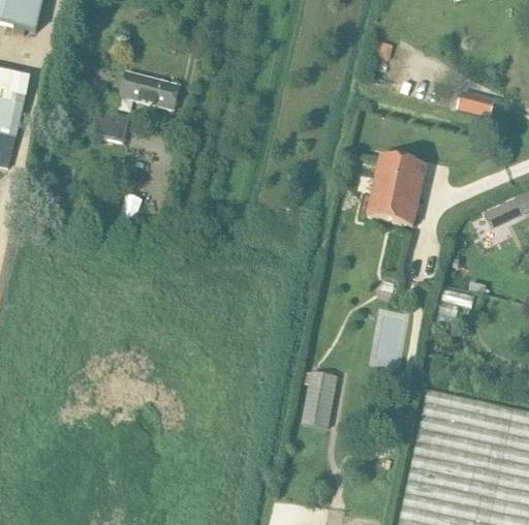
[(0,0),(0,24),(36,33),(42,0),(0,0)]
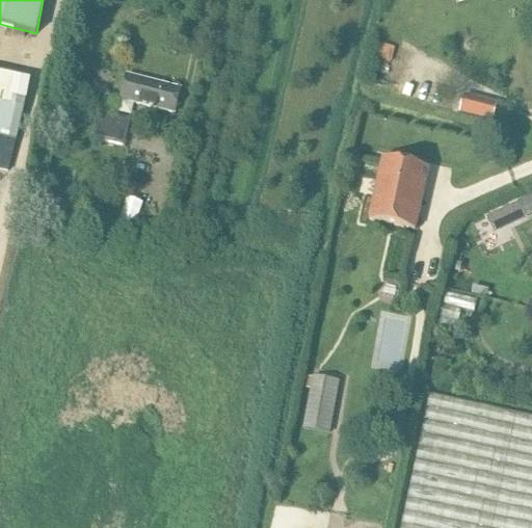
[(36,33),(0,24),(0,170),(5,172),(36,33)]
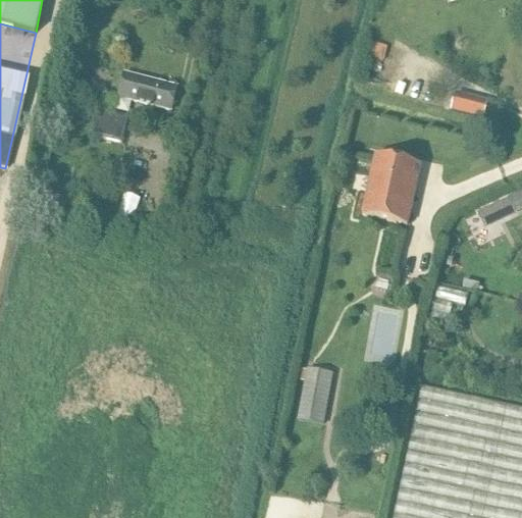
[(376,41),(373,55),(383,58),(387,44),(376,41)]
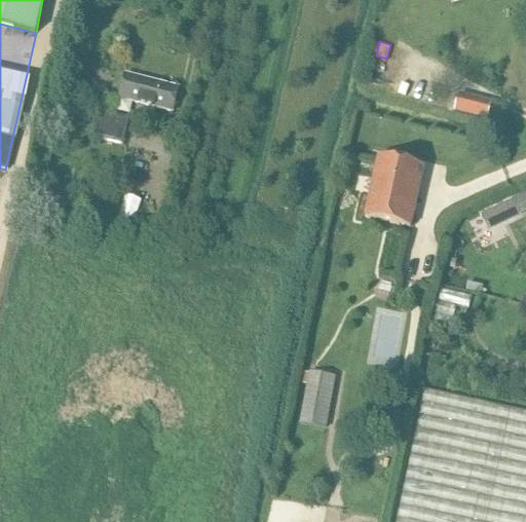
[(120,97),(152,104),(172,109),(178,84),(125,72),(120,97)]
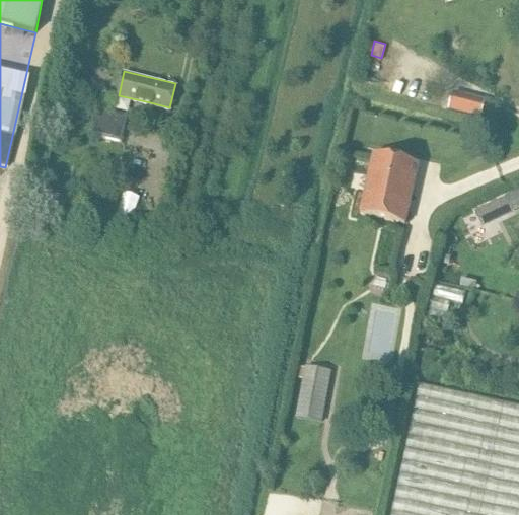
[(76,77),(69,83),(71,92),(80,95),(87,89),(85,80),(76,77)]
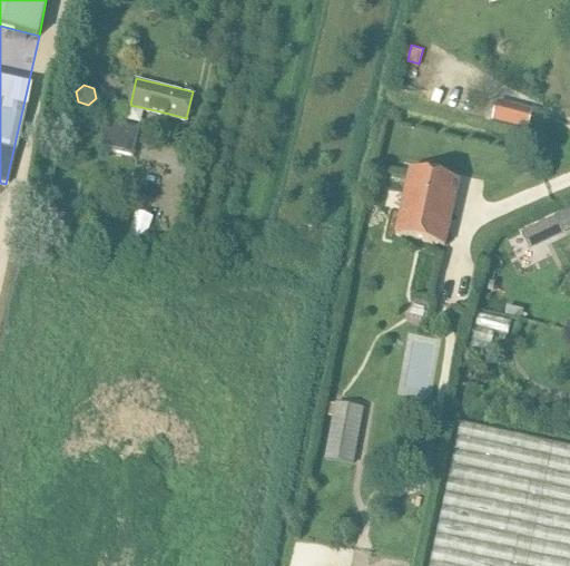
[(497,98),(491,118),(498,120),(528,128),(528,127),(533,107),(497,98)]
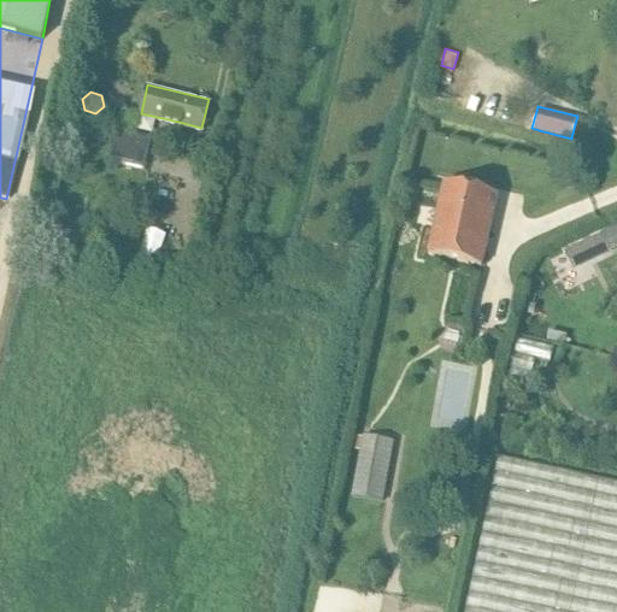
[(109,168),(142,176),(152,136),(117,128),(109,168)]
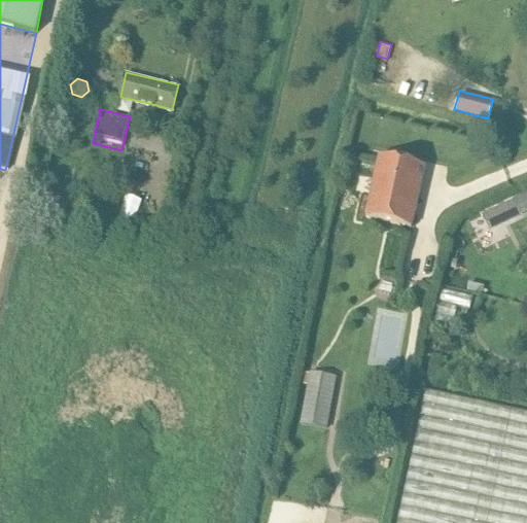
[(379,154),(372,184),(418,195),(424,165),(379,154)]
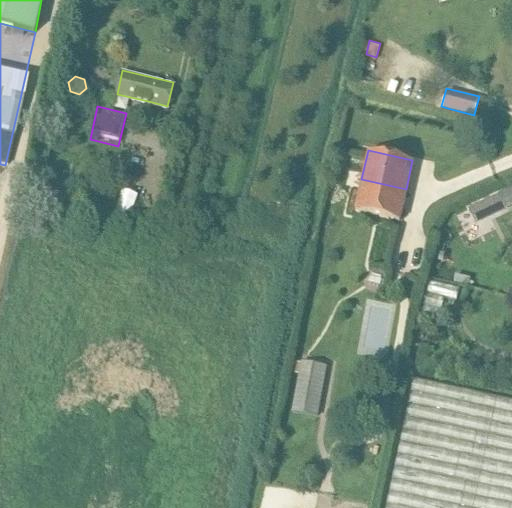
[(406,189),(361,179),(355,208),(399,218),(406,189)]
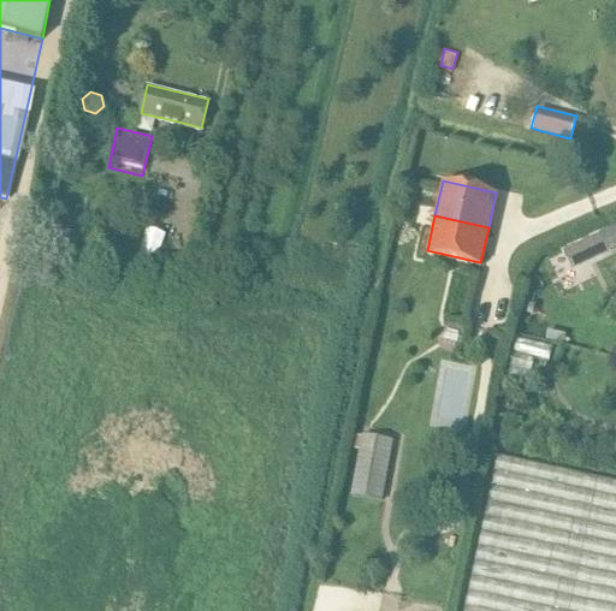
[(147,225),(135,261),(153,268),(165,231),(147,225)]
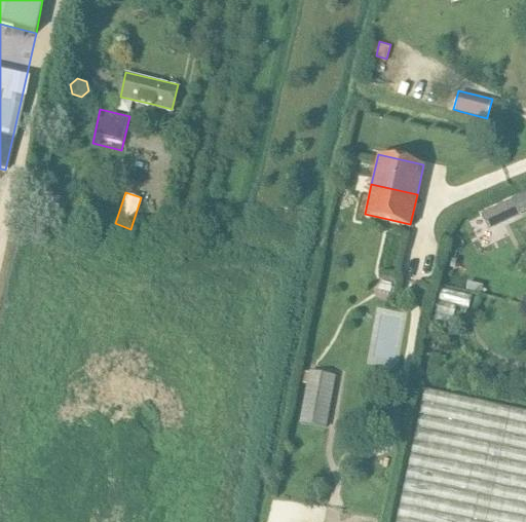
[(512,195),(480,211),(488,228),(520,213),(512,195)]
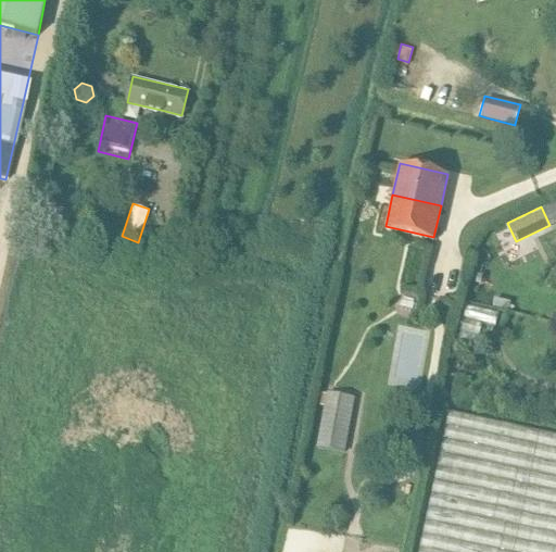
[(103,217),(100,229),(111,233),(114,221),(103,217)]
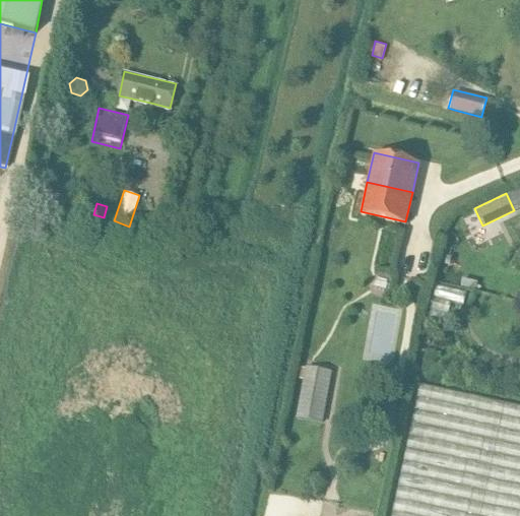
[(150,210),(141,216),(148,229),(157,222),(150,210)]
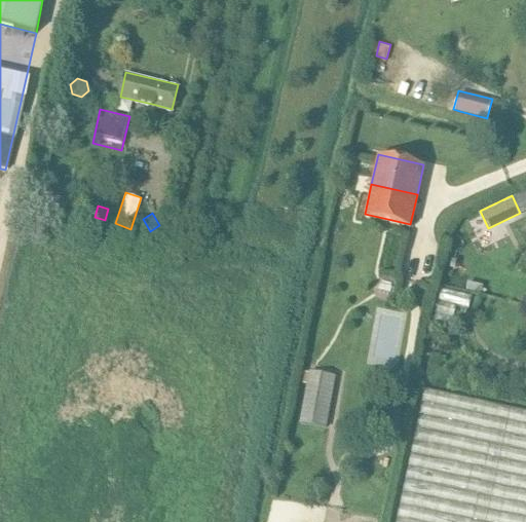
[(485,230),(482,244),(496,246),(498,232),(485,230)]
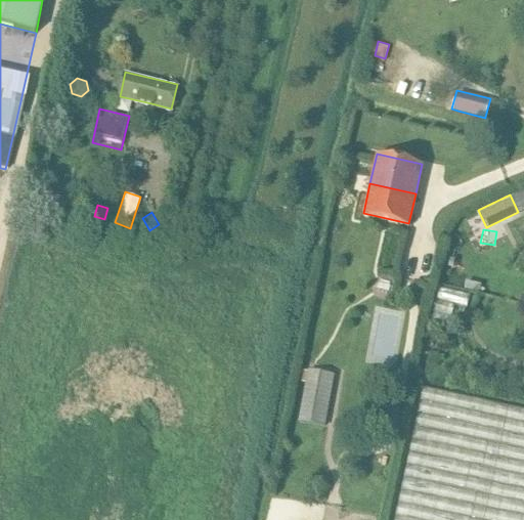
[(456,260),(459,251),(450,249),(447,258),(456,260)]
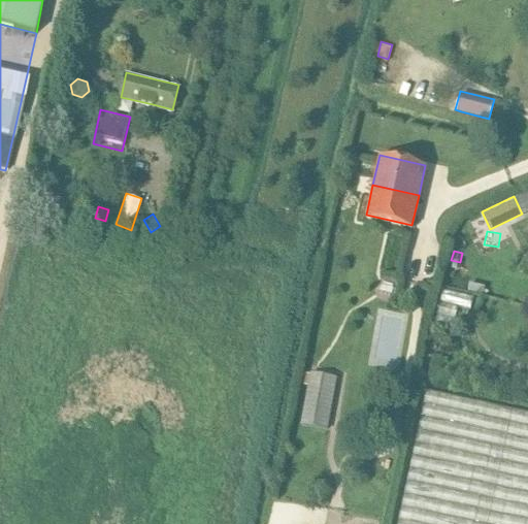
[(500,268),(502,260),(482,255),(480,263),(500,268)]
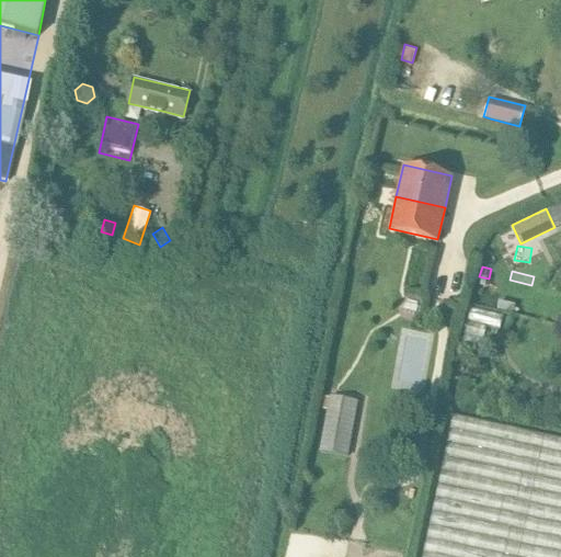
[(470,306),(459,347),(477,352),(480,338),(483,338),(487,325),(500,329),(503,314),(470,306)]
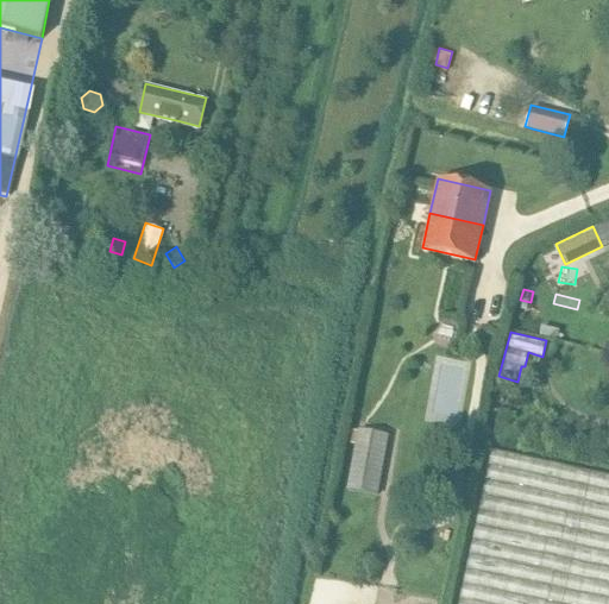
[(500,420),(497,432),(508,434),(509,428),(506,427),(507,421),(500,420)]
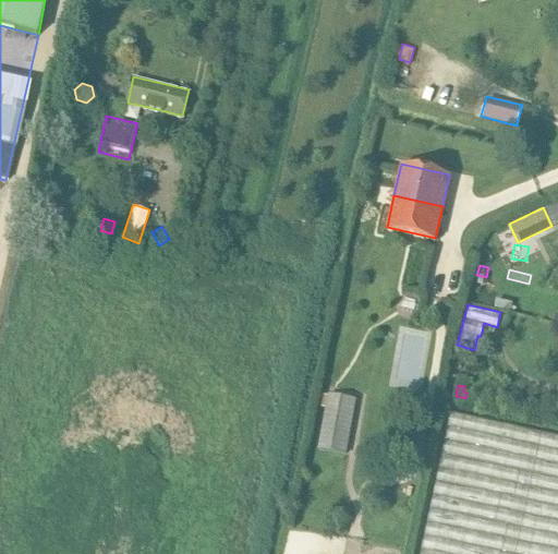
[(328,393),(318,448),(347,454),(356,398),(328,393)]
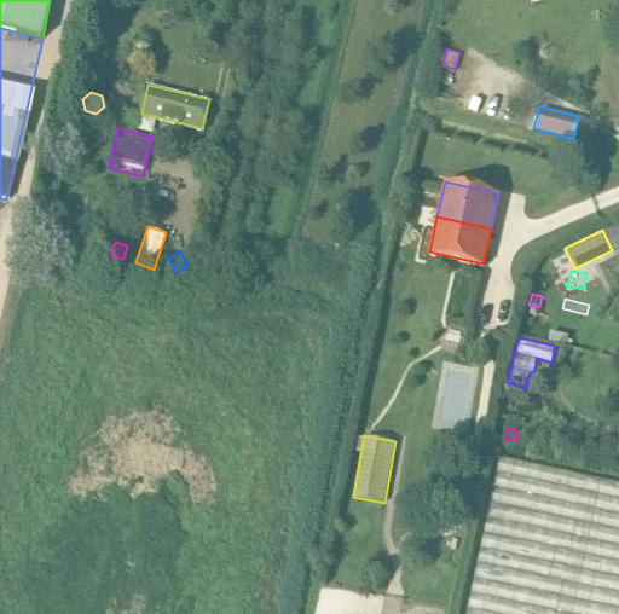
[(618,613),(618,480),(501,455),(466,613),(618,613)]
